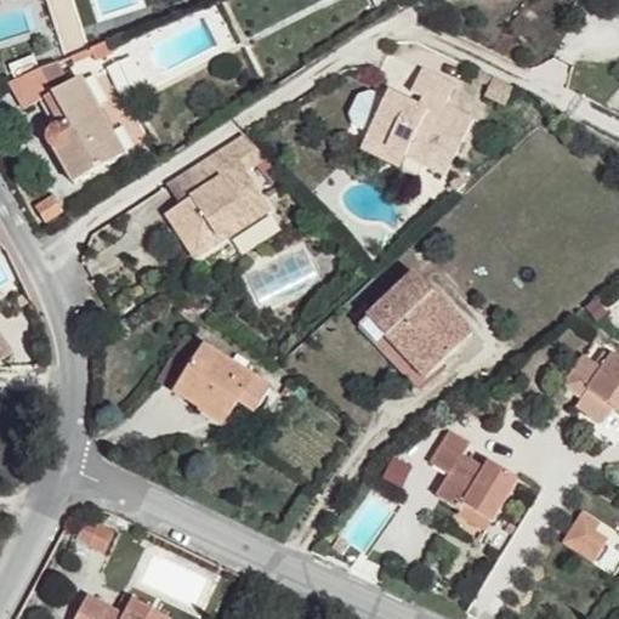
[(39,68),(7,81),(23,109),(40,100),(46,95),(54,91),(39,68)]
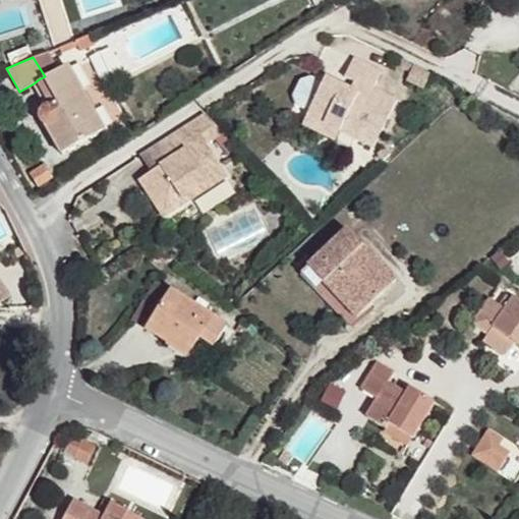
[(307,109),(305,113),(337,128),(339,123),(353,129),(350,135),(371,145),(393,98),(370,87),(379,69),(352,59),(344,74),(353,78),(359,81),(356,90),(348,87),(325,75),(307,109)]
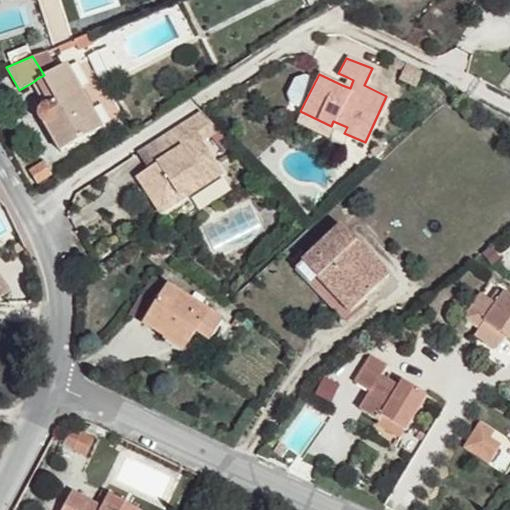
[(66,63),(44,75),(38,78),(48,100),(42,102),(38,104),(37,109),(37,114),(38,118),(40,121),(42,123),(45,124),(60,151),(102,127),(66,63)]
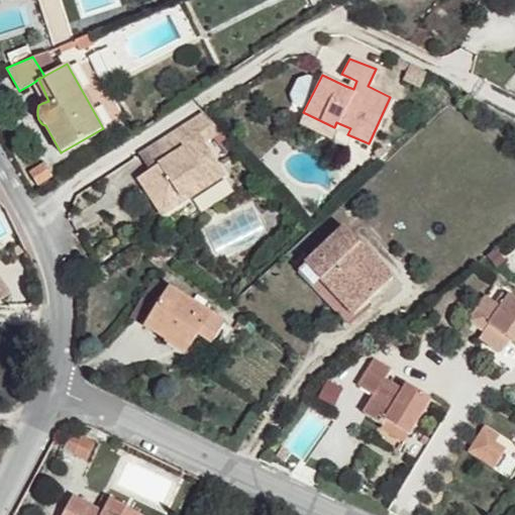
[(294,102),(305,108),(318,80),(307,75),(297,78),(290,92),(294,102)]
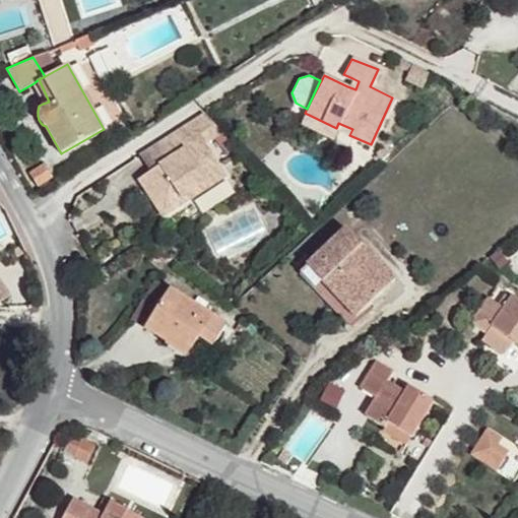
[(352,78),(347,86),(355,89),(359,81),(352,78)]
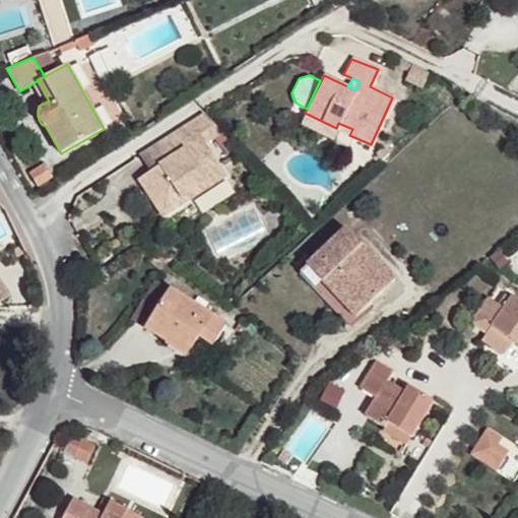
[(49,102),(39,79),(34,83),(43,104),(49,102)]
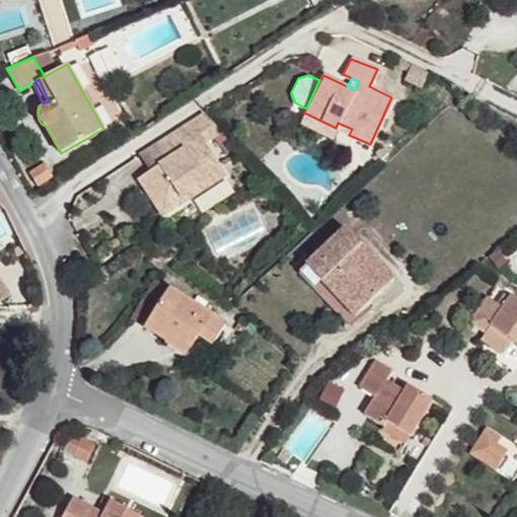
[(202,111),(178,126),(189,142),(161,160),(137,176),(155,204),(178,190),(181,193),(207,176),(211,181),(228,170),(205,137),(219,127),(202,111)]
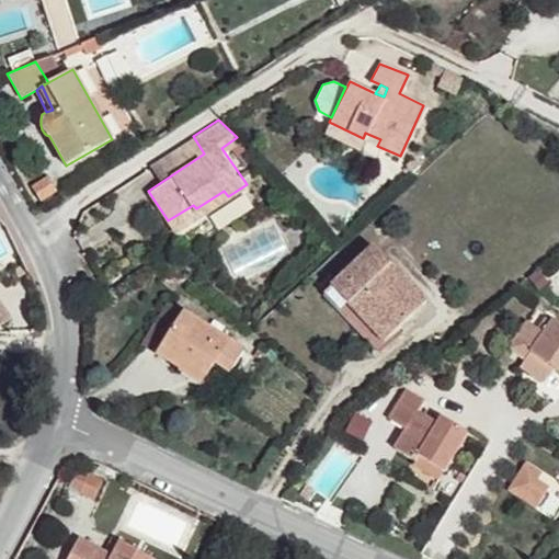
[(363,138),(329,122),(323,133),(357,149),(363,138)]
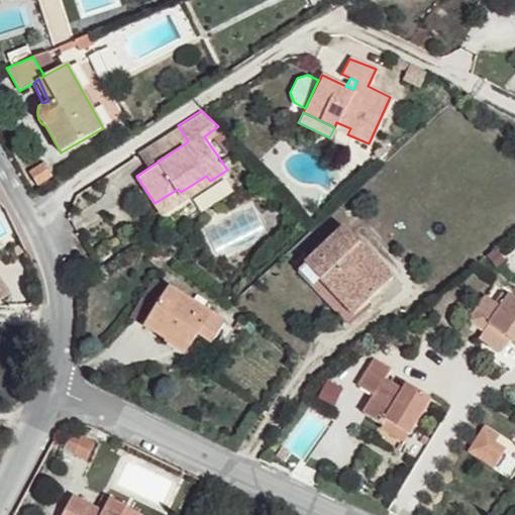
[(334,127),(347,134),(350,128),(336,122),(334,127)]
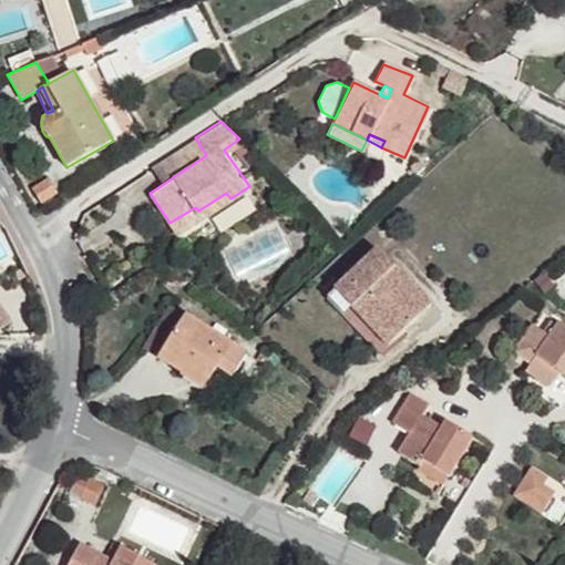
[(195,137),(165,157),(176,175),(206,155),(195,137)]
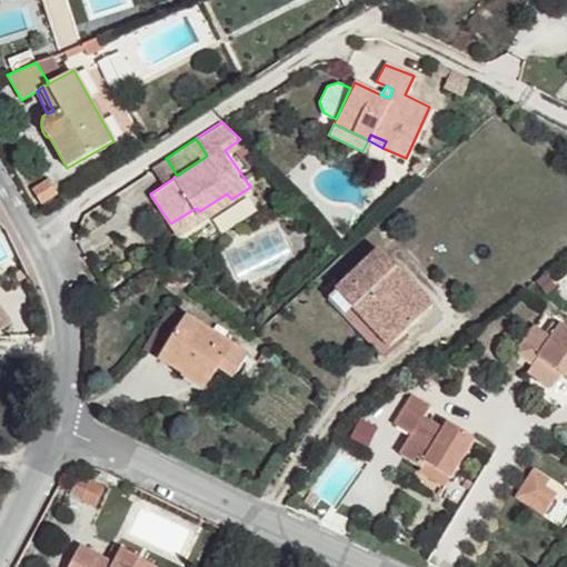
[(46,180),(32,189),(41,202),(55,194),(46,180)]
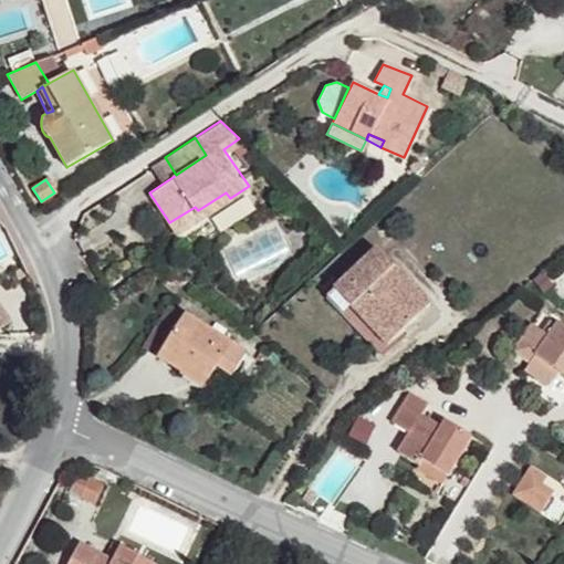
[(195,207),(169,222),(176,233),(230,198),(226,192),(198,210),(195,207)]
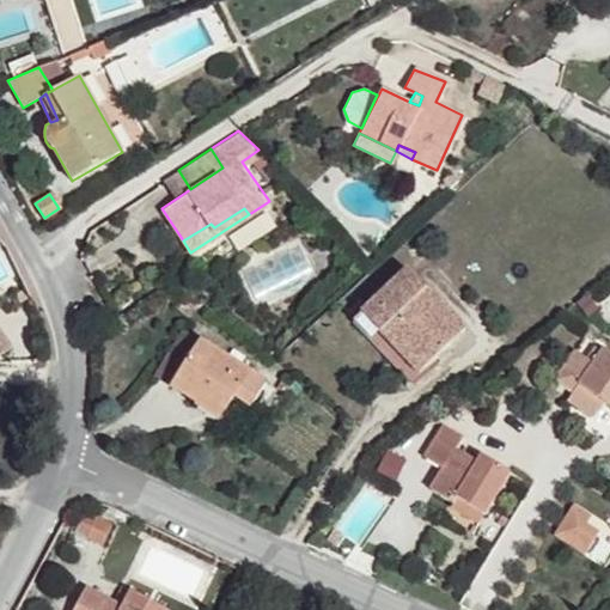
[(401,354),(418,370),(465,328),(407,269),(360,311),(361,313),(386,339),(392,333),(407,348),(401,354)]
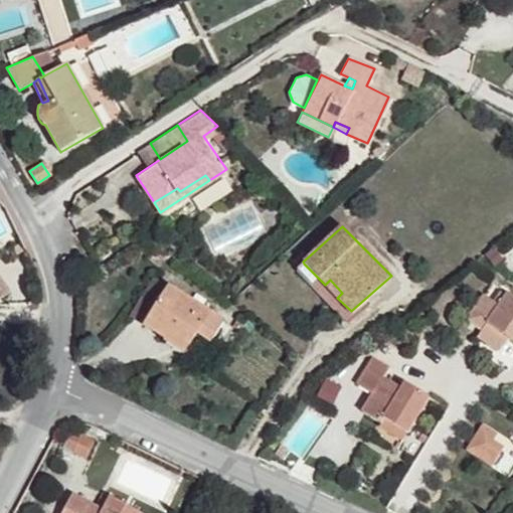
[(348,315),(351,311),(337,298),(342,293),(330,280),(325,285),(304,264),(297,270),(318,291),(322,287),(348,315)]
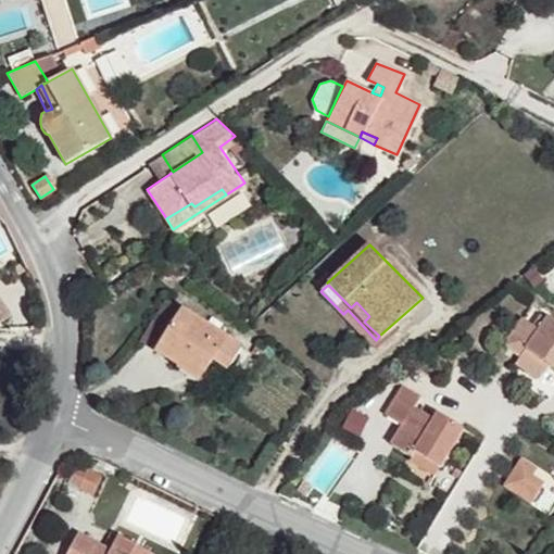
[(154,348),(177,363),(181,357),(203,372),(212,359),(226,367),(240,343),(180,307),(154,348)]
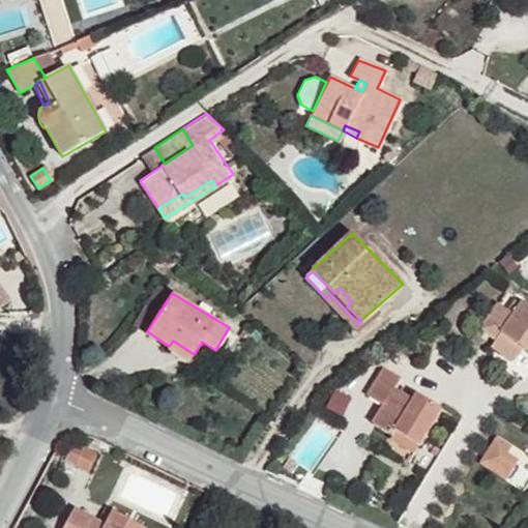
[(479,327),(496,339),(502,330),(523,344),(527,347),(527,302),(523,299),(514,312),(498,300),(479,327)]
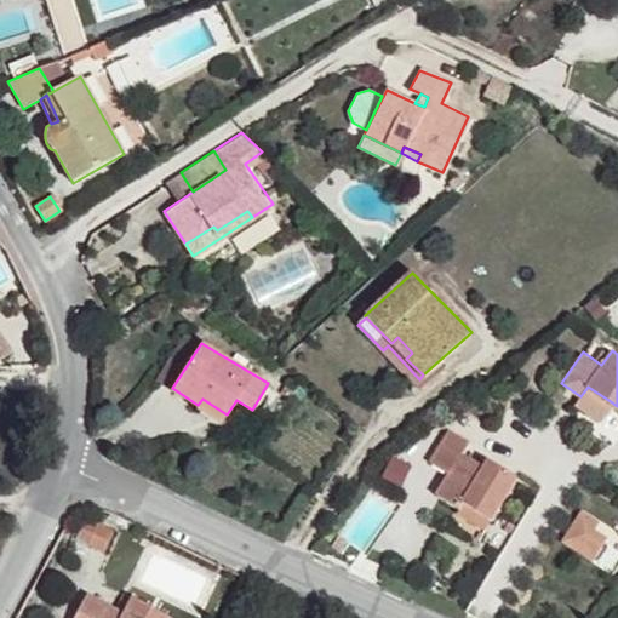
[(588,387),(581,396),(577,400),(602,418),(612,402),(588,387)]
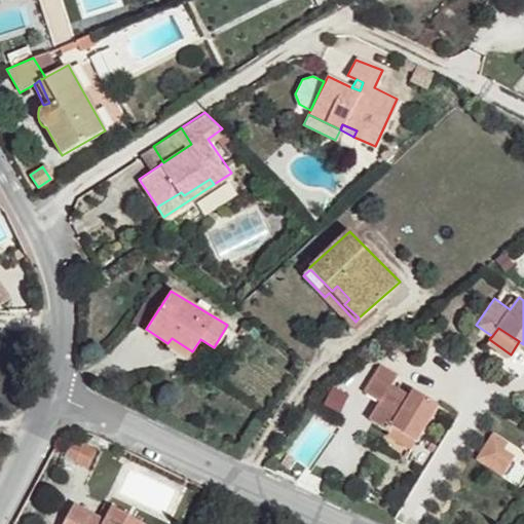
[(172,338),(167,343),(166,345),(187,359),(192,351),(172,338)]
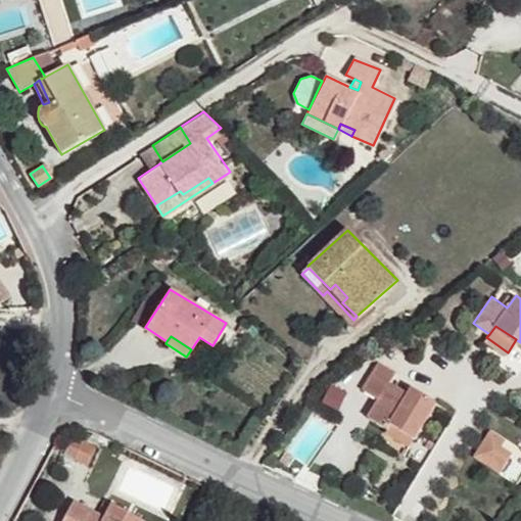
[(368,417),(386,428),(389,423),(414,437),(435,401),(410,387),(408,392),(390,383),(395,372),(379,362),(363,390),(377,398),(368,417)]
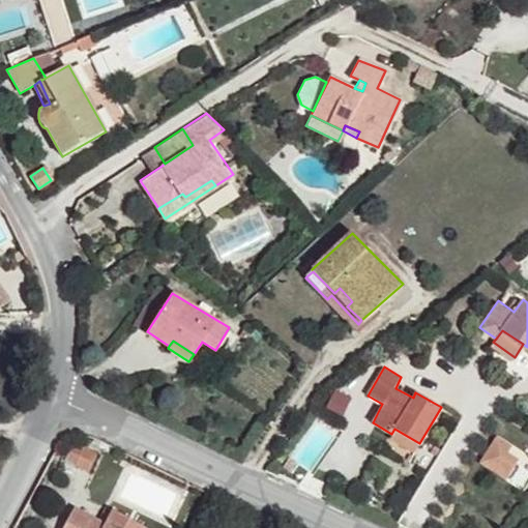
[(394,429),(391,434),(388,438),(414,452),(419,443),(394,429)]
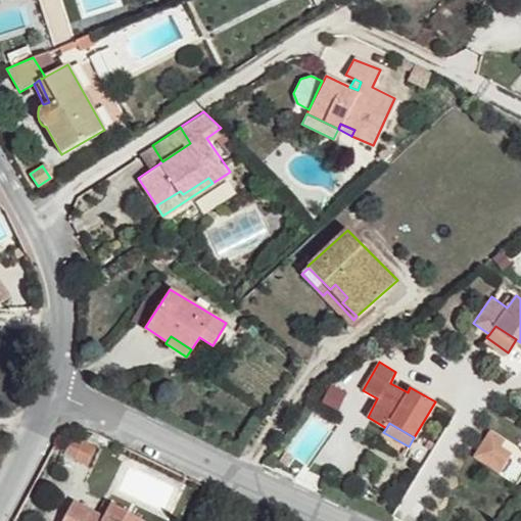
[(469,450),(493,468),(506,452),(493,442),(500,434),(487,425),(469,450)]
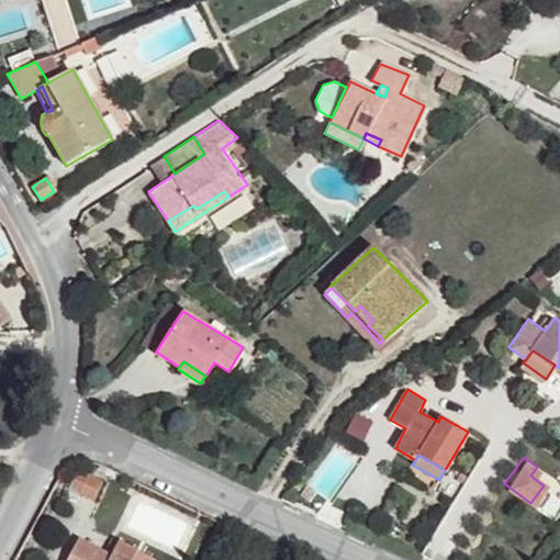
[(80,491),(86,477),(71,472),(66,485),(80,491)]
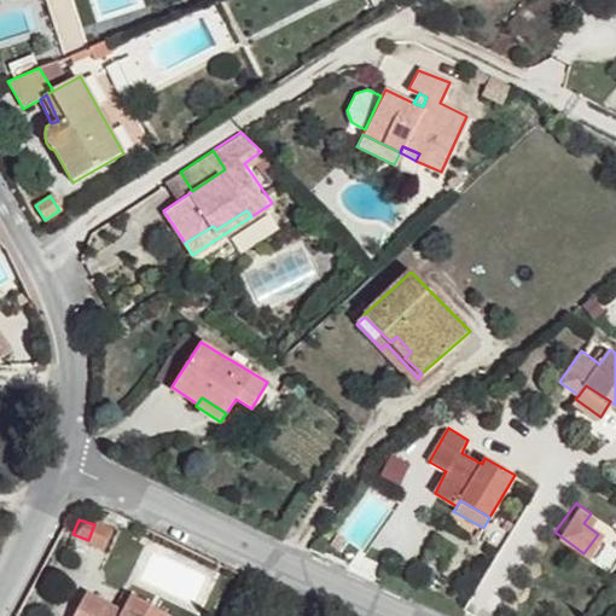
[(96,521),(94,524),(88,540),(86,545),(102,551),(111,526),(96,521)]
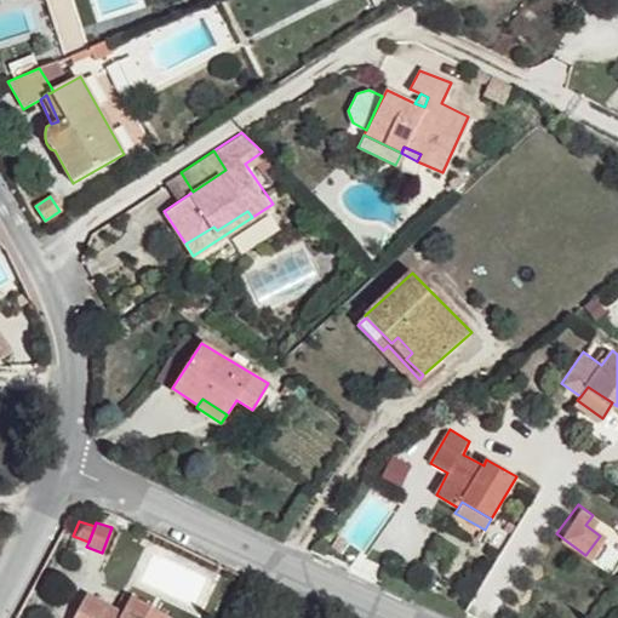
[(164,617),(165,617),(129,598),(121,613),(84,596),(73,617),(164,617)]
